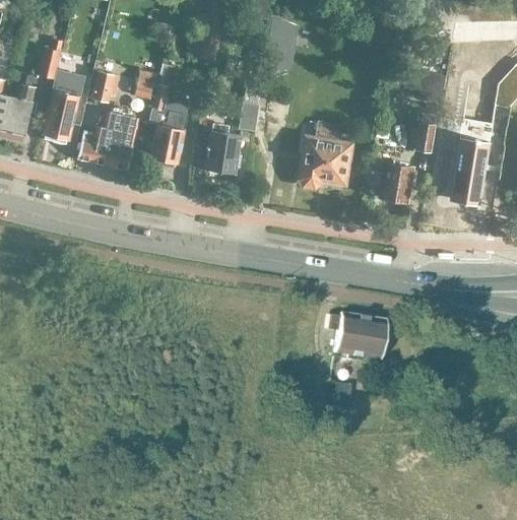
[(214,0),(209,0),(202,38),(199,37),(197,44),(200,44),(198,54),(198,55),(216,59),(224,24),(229,3),(214,0)]
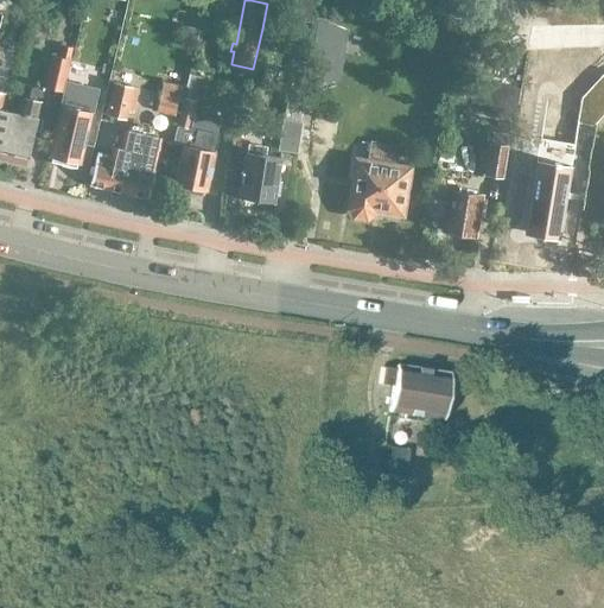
[(303,0),(302,7),(317,10),(318,0),(303,0)]
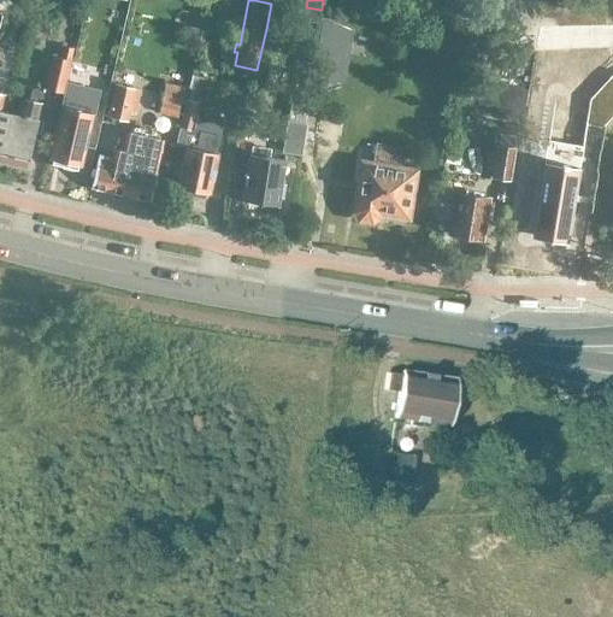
[(348,83),(358,31),(325,21),(317,77),(348,83)]
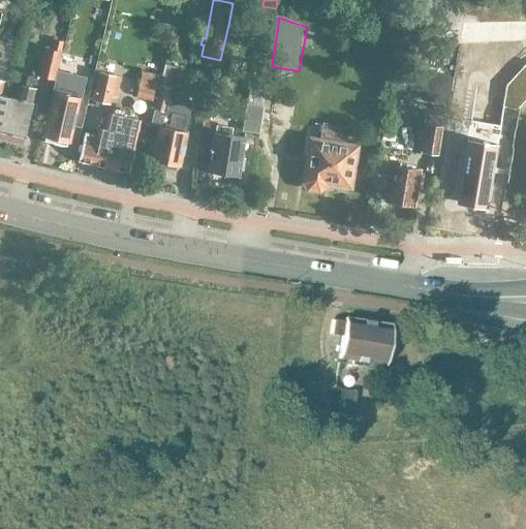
[(165,23),(162,34),(174,36),(176,25),(165,23)]
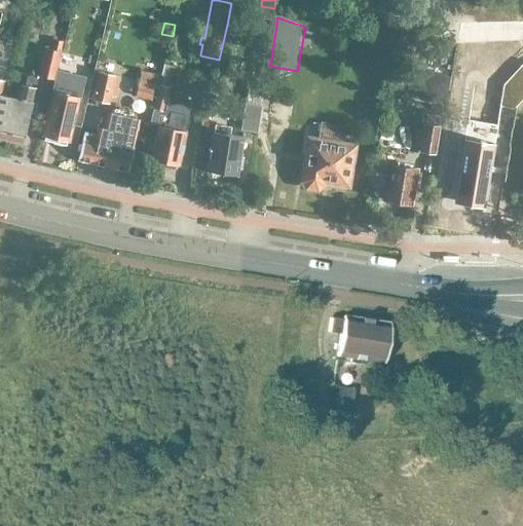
[(57,79),(58,75),(64,51),(66,41),(55,38),(53,48),(46,47),(40,75),(57,79)]
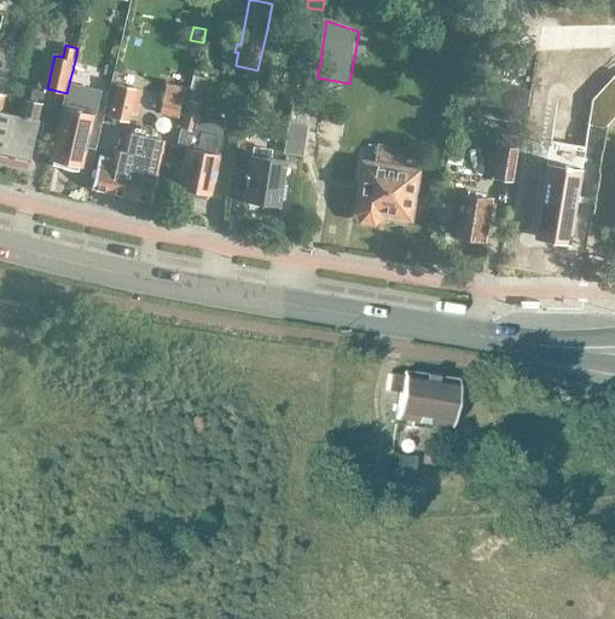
[(192,88),(185,117),(183,128),(179,145),(189,146),(180,187),(214,195),(221,154),(220,154),(224,137),(225,137),(227,121),(199,115),(203,103),(206,104),(212,81),(196,76),(192,88)]
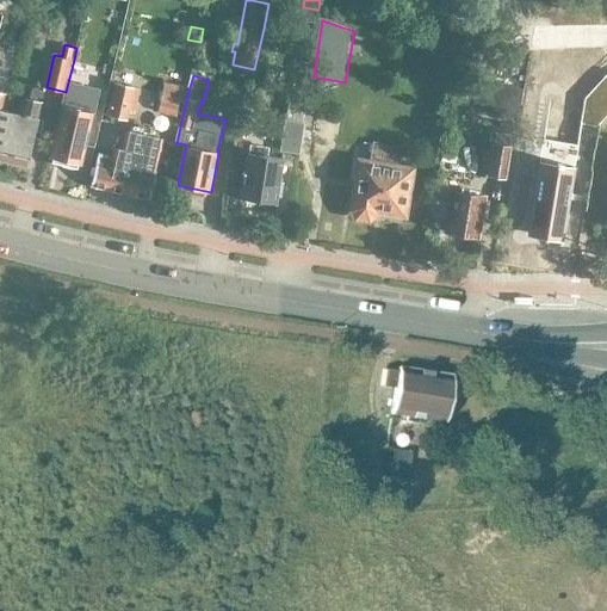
[(606,75),(587,98),(582,123),(600,127),(606,118),(606,75)]
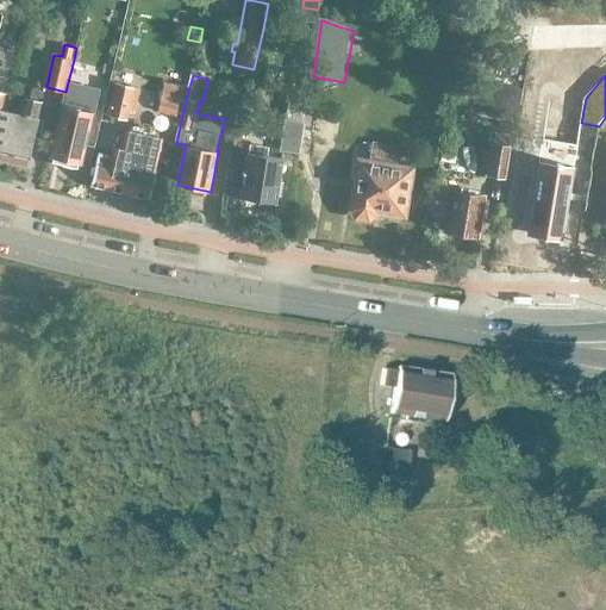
[(482,86),(482,95),(482,105),(491,117),(517,122),(519,119),(525,89),(486,78),(482,86)]
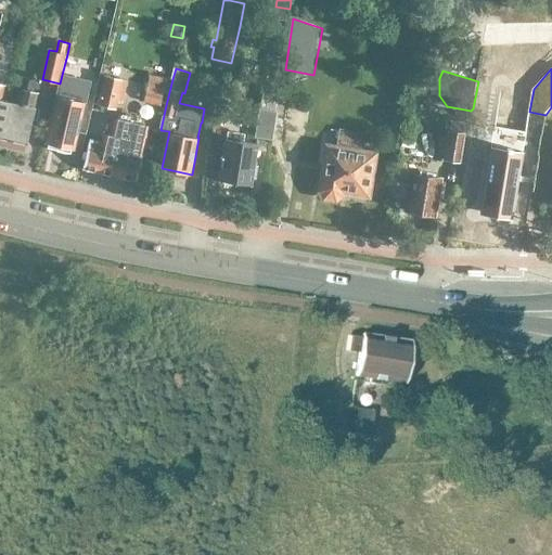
[(64,74),(47,142),(59,145),(58,150),(72,153),(73,149),(75,149),(91,81),(88,80),(76,77),(64,74)]
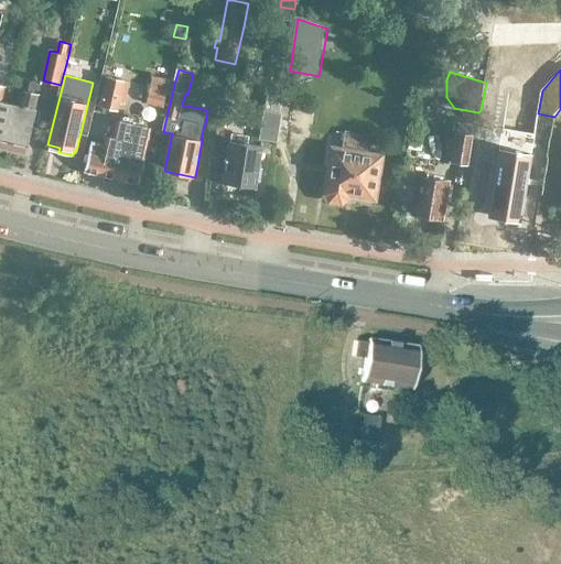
[(0,139),(3,141),(11,104),(3,101),(7,86),(1,85),(3,77),(0,76),(0,139)]
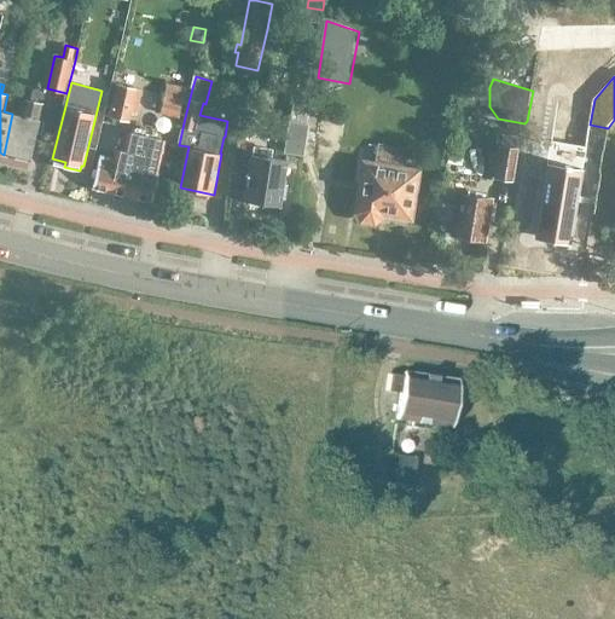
[(139,105),(143,90),(119,84),(111,116),(129,121),(133,104),(139,105)]
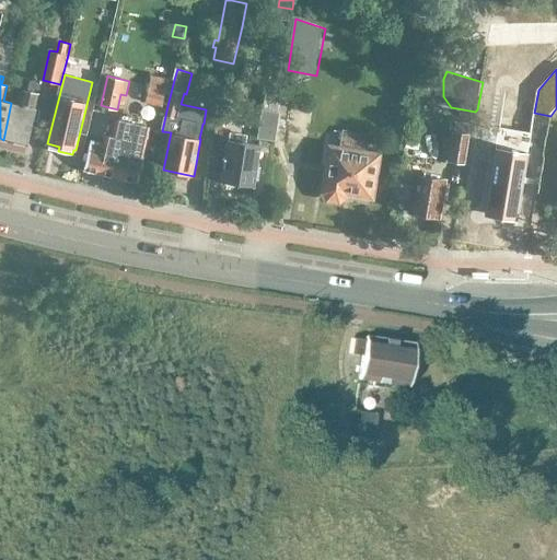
[(167,106),(174,80),(153,76),(150,90),(147,102),(167,106)]
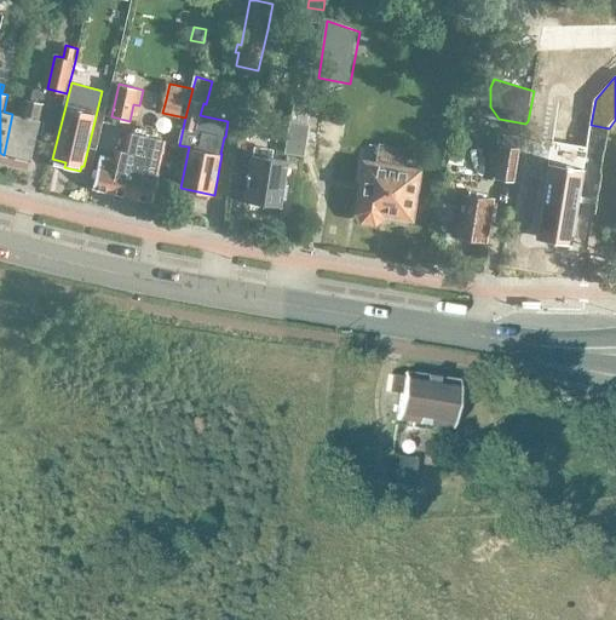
[(22,115),(12,114),(4,155),(32,161),(38,133),(42,135),(46,121),(41,120),(45,103),(47,93),(35,90),(33,101),(26,98),(22,115)]
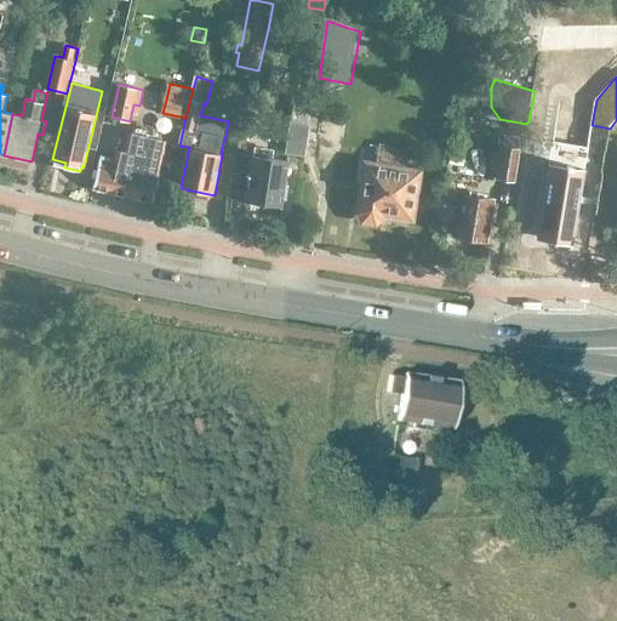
[(304,155),(309,125),(292,123),(287,153),(304,155)]
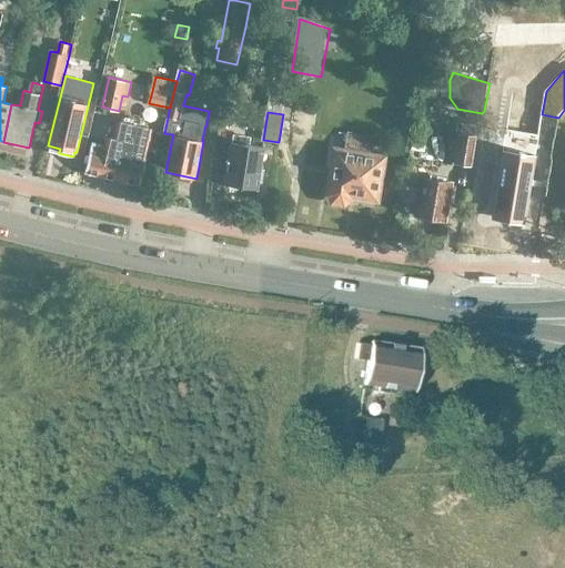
[(134,119),(132,119),(119,180),(141,185),(148,154),(150,142),(151,142),(154,129),(149,128),(150,122),(141,121),(142,117),(135,114),(134,119)]
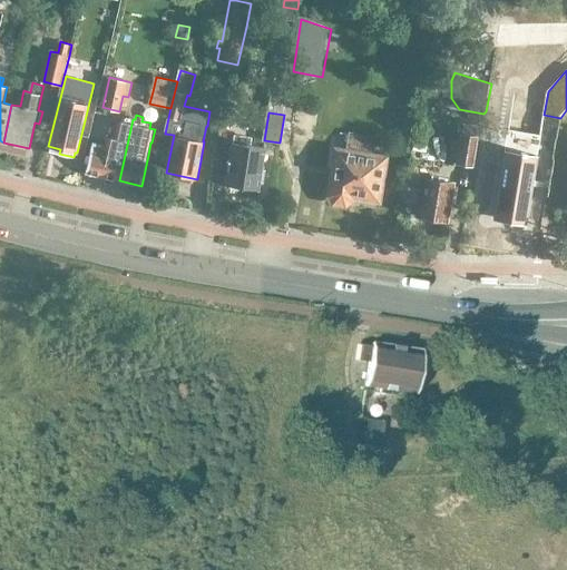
[(119,180),(133,119),(126,117),(125,123),(119,121),(116,120),(111,138),(109,138),(107,146),(95,144),(87,173),(119,180)]
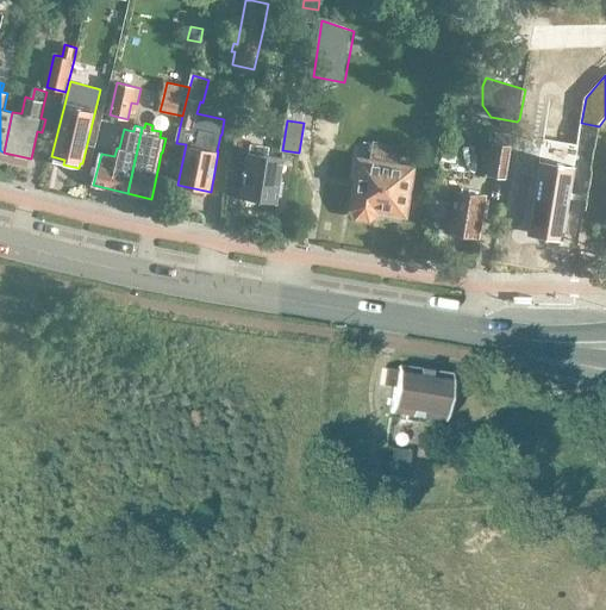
[(497,134),(494,145),(489,175),(507,178),(513,136),(497,134)]
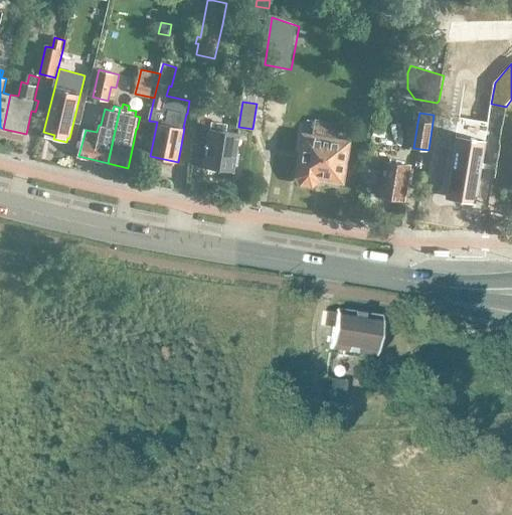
[(457,137),(448,195),(476,200),(475,203),(477,203),(487,140),(486,140),(489,122),(460,117),(457,137)]
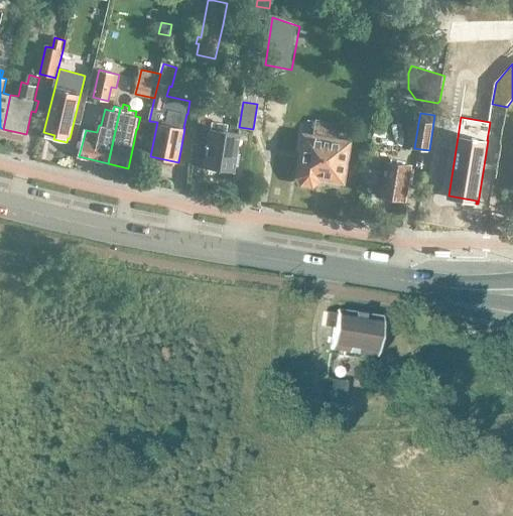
[(316,120),(314,137),(305,136),(299,177),(303,183),(313,184),(319,180),(321,177),(344,181),(350,143),(341,141),(344,124),(316,120)]
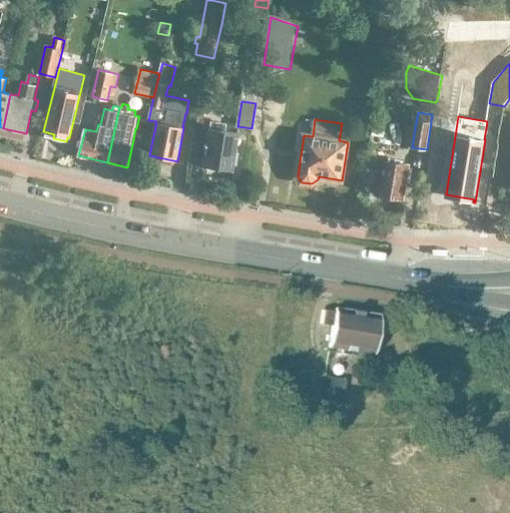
[(196,134),(192,155),(205,158),(203,166),(207,166),(209,170),(216,171),(218,168),(234,171),(240,133),(227,131),(228,123),(213,120),(211,128),(209,127),(207,136),(196,134)]
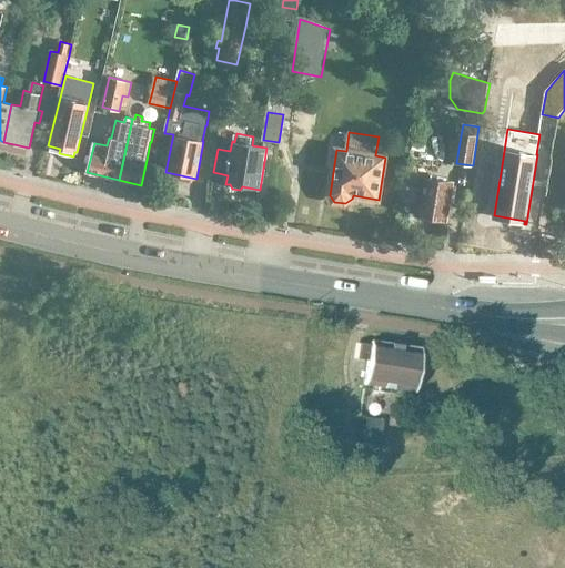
[(447,221),(453,183),(424,179),(419,215),(447,221)]
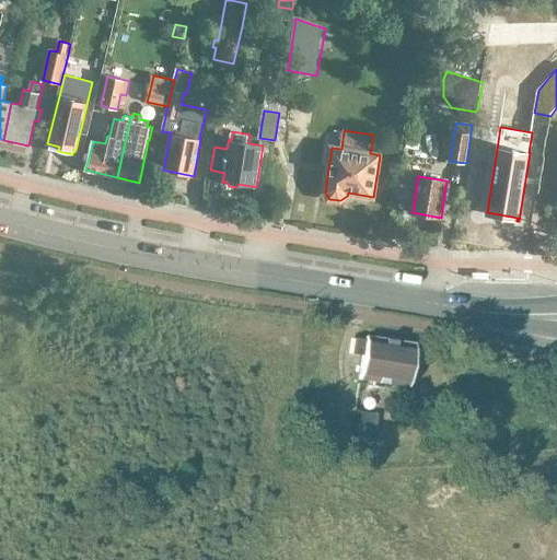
[(375,381),(378,381),(376,386),(393,388),(394,383),(410,386),(416,342),(368,336),(367,339),(356,338),(354,353),(364,356),(360,380),(375,382),(375,381)]
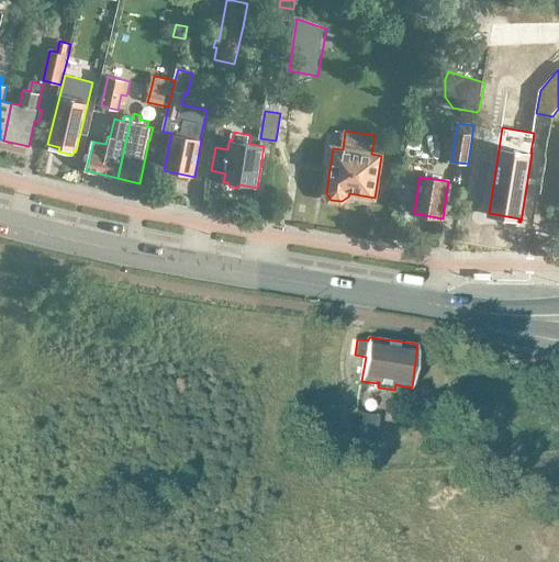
[(380,415),(365,413),(361,437),(376,440),(380,415)]
